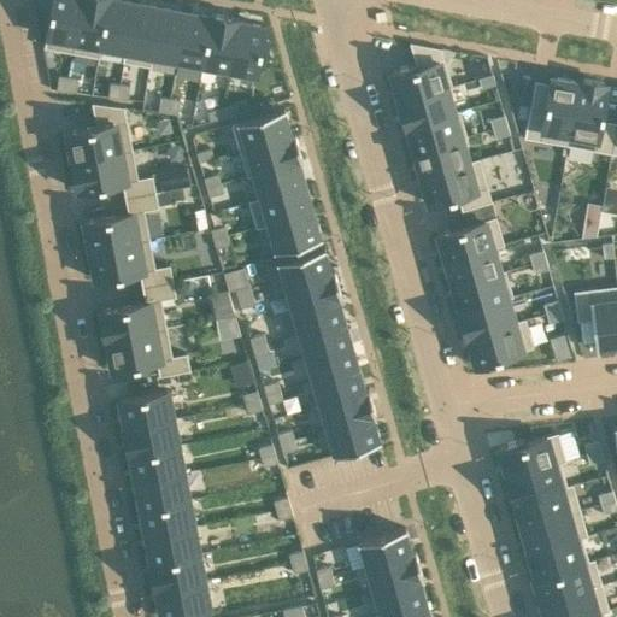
[(52,0),(43,46),(72,52),(81,0),(52,0)]
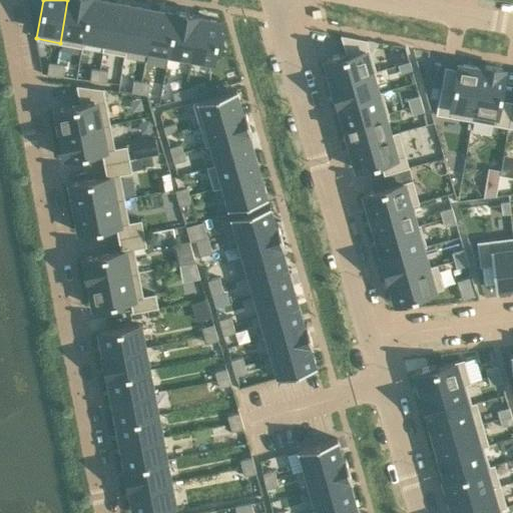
[(67,0),(60,43),(82,47),(82,42),(89,0),(67,0)]
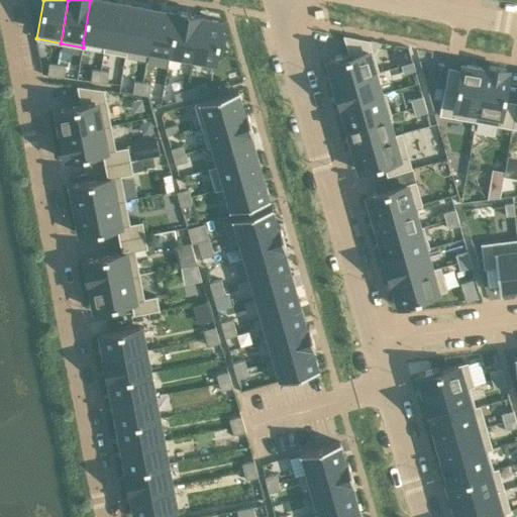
[(90,0),(83,42),(103,45),(104,46),(112,1),(107,0),(90,0)]
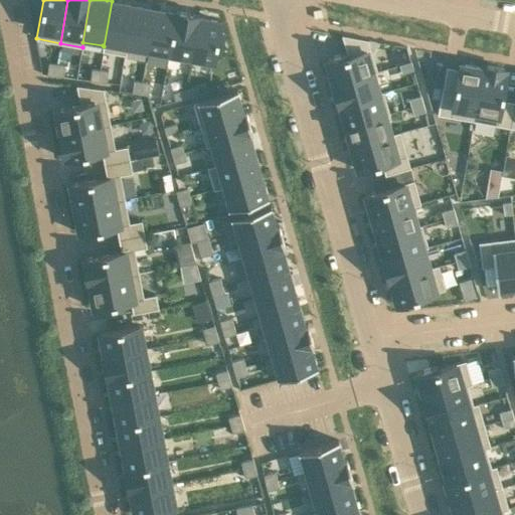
[(103,45),(102,50),(125,54),(126,50),(125,49),(133,5),(112,1),(104,46),(103,45)]
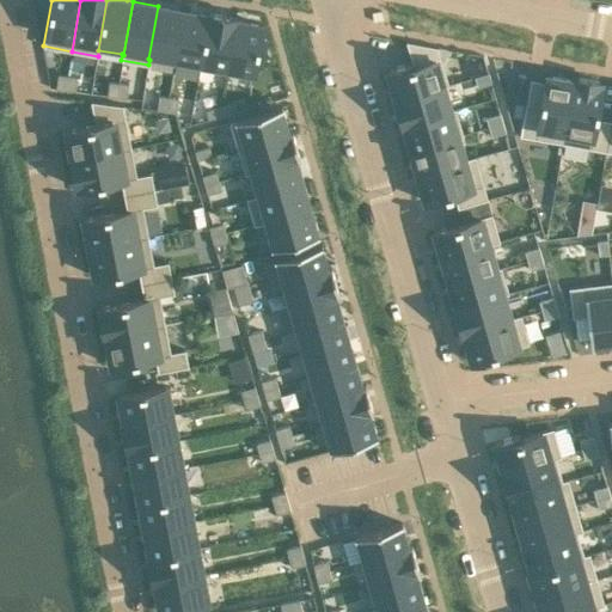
[(158,6),(148,59),(150,60),(175,63),(184,10),(158,6)]
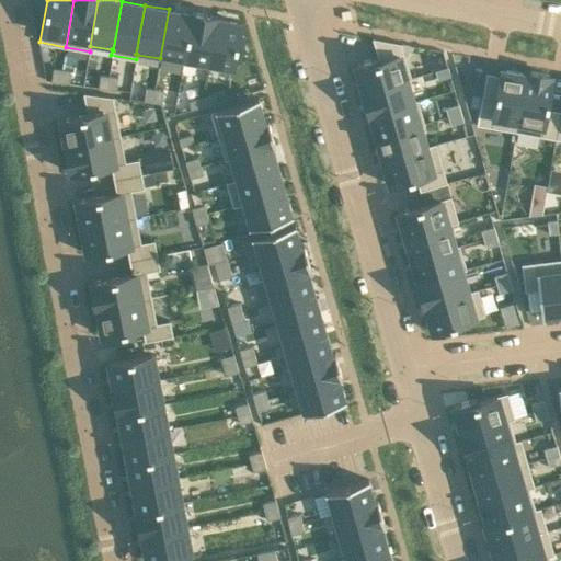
[(169,9),(160,58),(183,63),(192,13),(191,13),(169,9)]
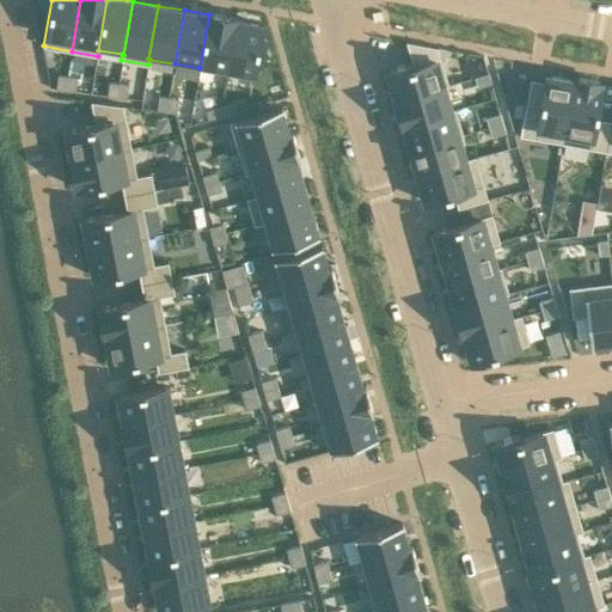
[(209,14),(200,68),(225,73),(234,19),(236,19),(237,17),(208,12),(208,14),(209,14)]
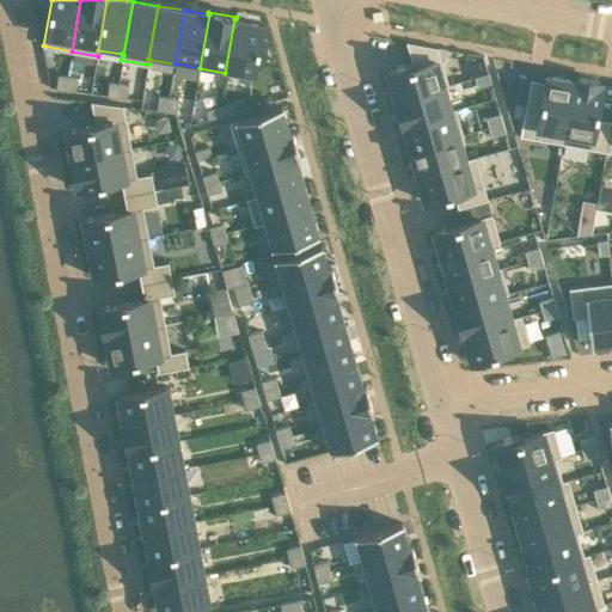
[(234,19),(225,73),(254,78),(256,65),(261,65),(265,42),(259,41),(263,24),(236,19),(234,19)]
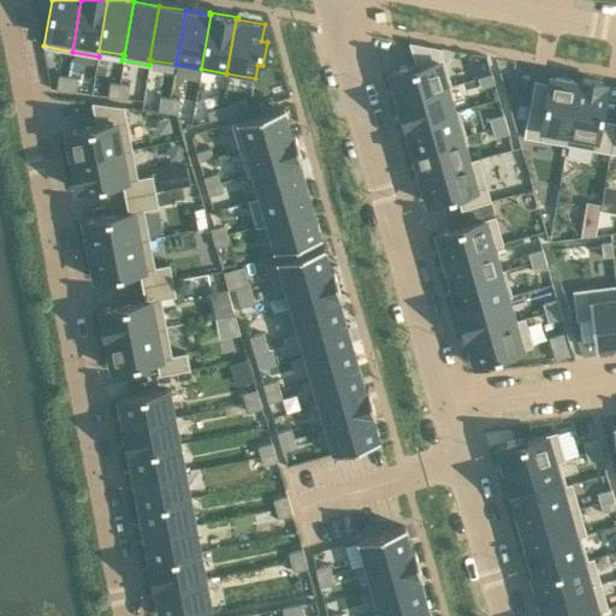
[(415,63),(390,70),(398,99),(398,100),(446,87),(446,88),(451,86),(443,57),(440,47),(408,41),(415,63)]
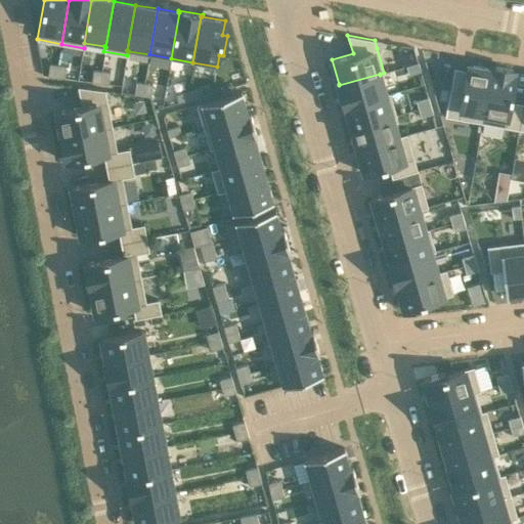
[(49,62),(47,75),(56,76),(57,63),(49,62)]
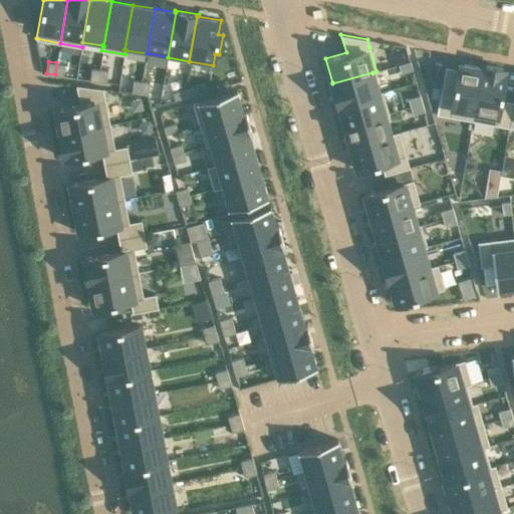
[(410,61),(399,64),(401,72),(413,68),(410,61)]
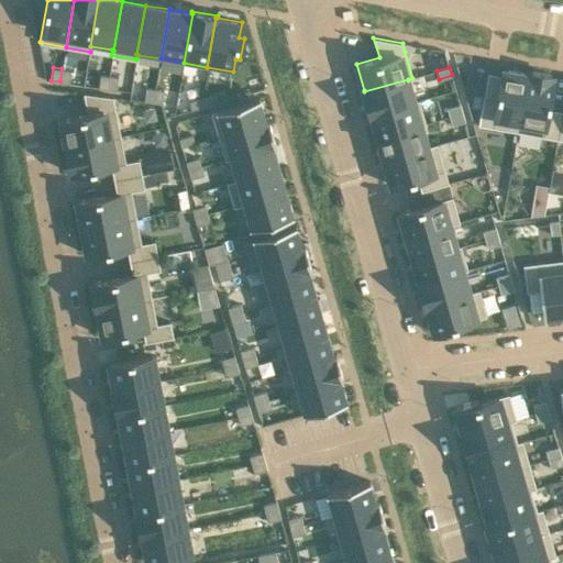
[(62,68),(61,81),(69,84),(70,70),(62,68)]
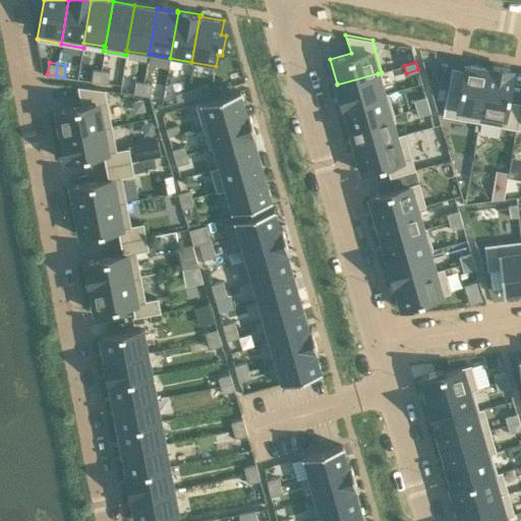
[(447,89),(442,115),(478,121),(488,69),(464,65),(464,68),(460,92),(447,89)]
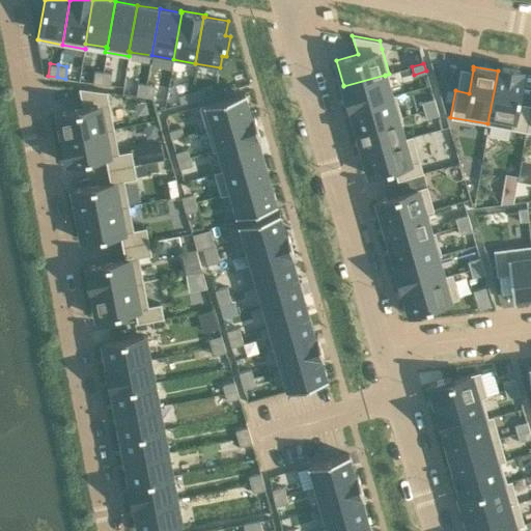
[(498,71),(487,123),(525,131),(530,105),(516,102),(522,75),(520,75),(520,71),(500,67),(499,71),(498,71)]
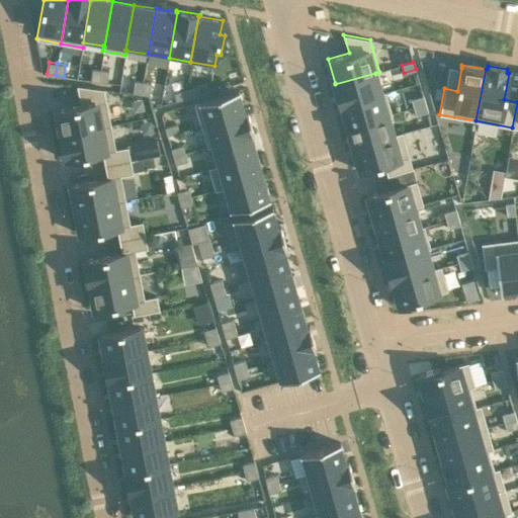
[(91,68),(90,80),(98,81),(99,69),(91,68)]
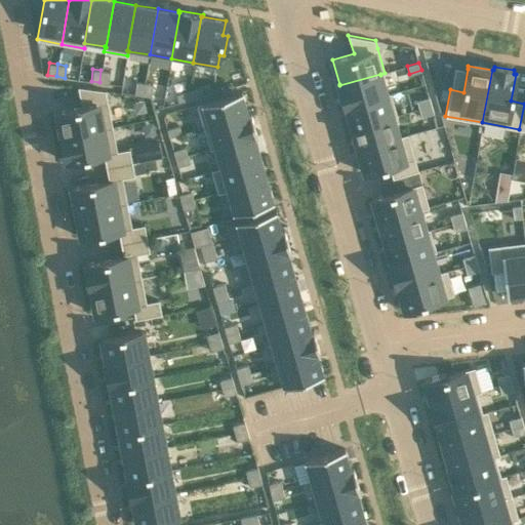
[(101,70),(99,82),(108,83),(109,71),(101,70)]
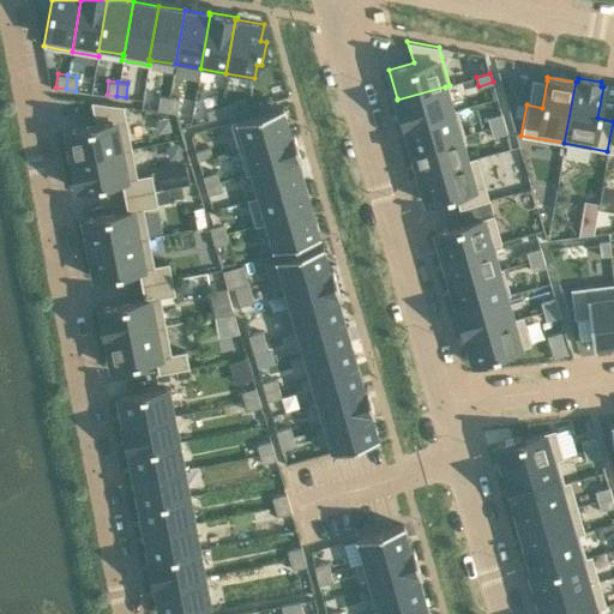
[(397,98),(396,98),(403,126),(405,125),(404,125),(451,110),(451,109),(445,88),(445,86),(397,100),(397,98)]
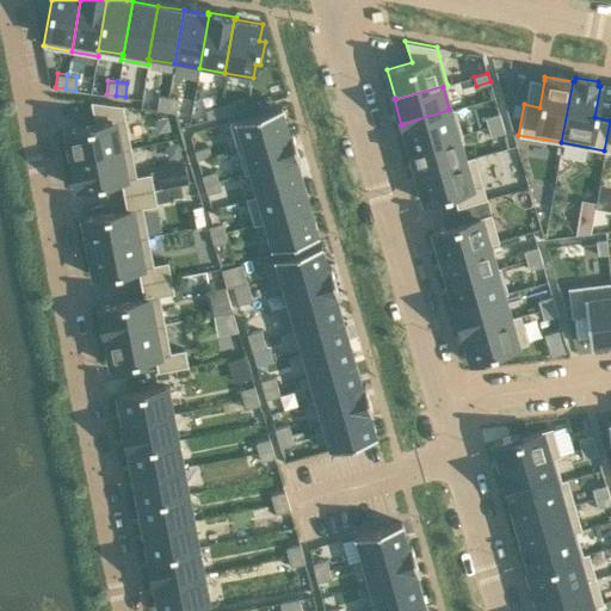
[(159,94),(156,109),(166,110),(168,96),(159,94)]
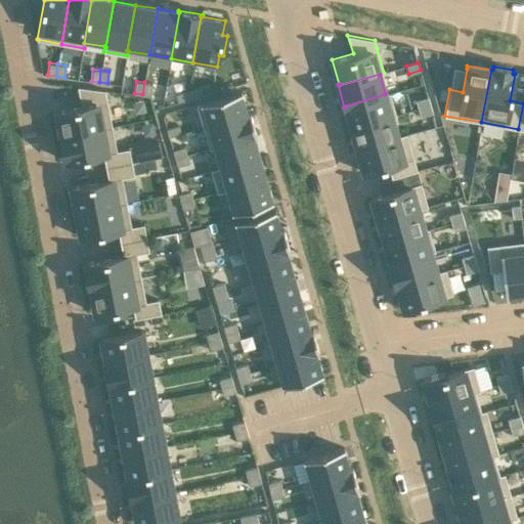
[(144,82),(142,94),(150,95),(153,83),(144,82)]
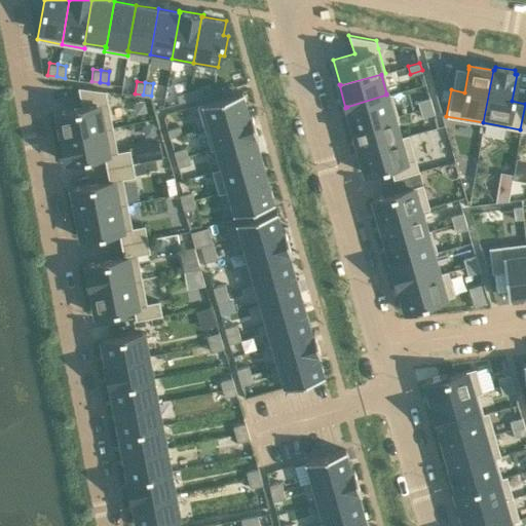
[(82,106),(57,111),(62,137),(112,126),(106,90),(78,86),(82,106)]
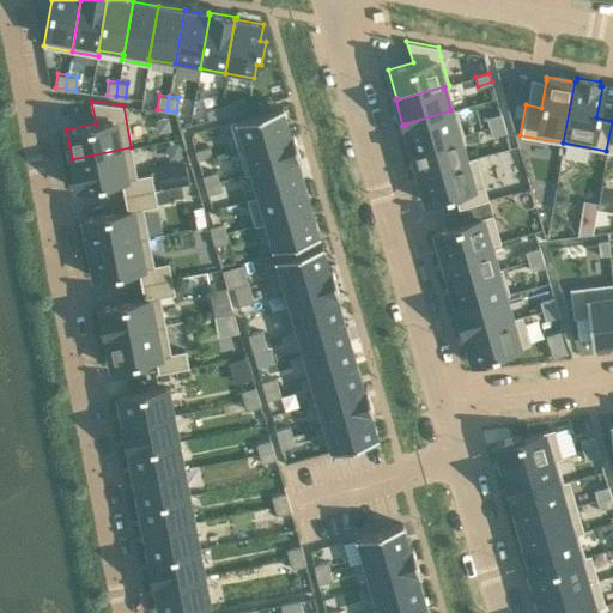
[(234,102),(219,105),(223,115),(236,111),(234,102)]
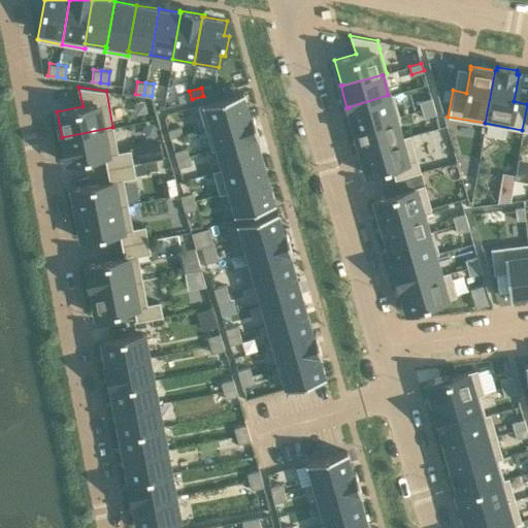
[(189,91),(177,95),(179,102),(192,99),(189,91)]
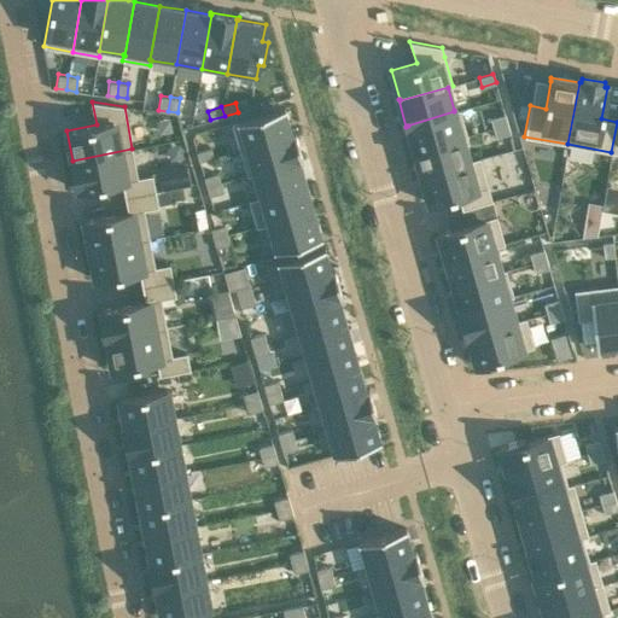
[(284,106),(232,122),(240,150),(292,134),(292,133),(284,106)]
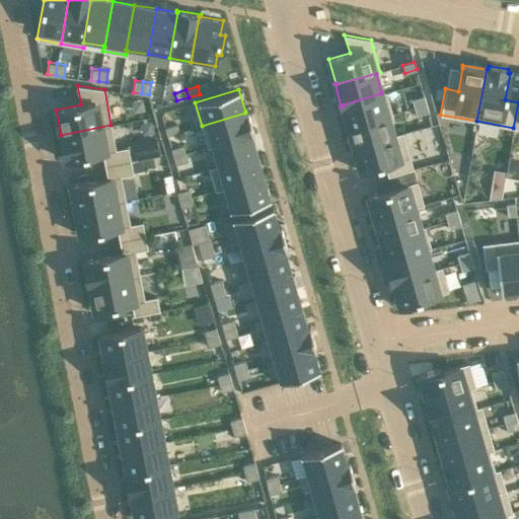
[(381,93),(342,105),(343,105),(348,126),(387,115),(387,116),(392,115),(386,91),(381,92),(381,93)]
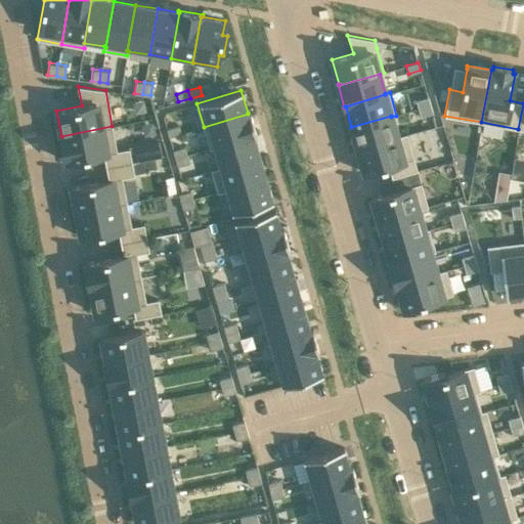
[(428,96),(417,100),(419,107),(430,104),(428,96)]
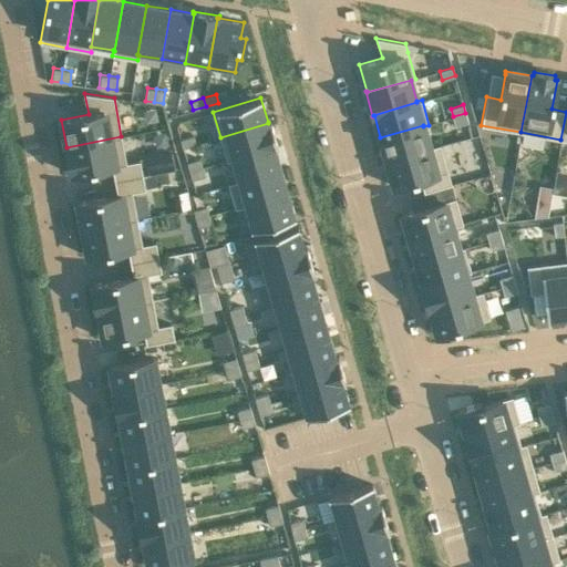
[(465,113),(453,116),(455,125),(468,122),(465,113)]
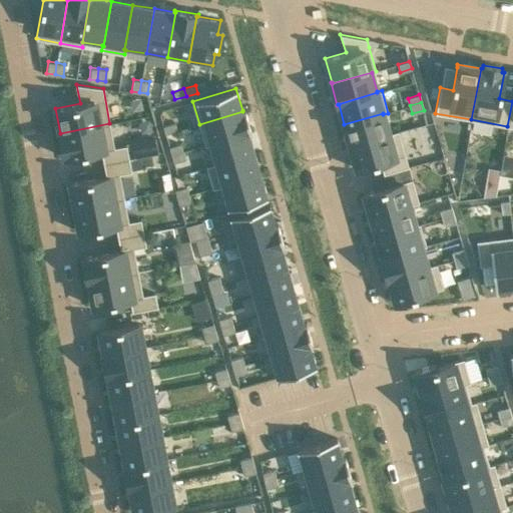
[(242,111),(199,124),(205,145),(210,144),(210,143),(248,132),(248,133),(251,132),(244,109),(242,110),(242,111)]
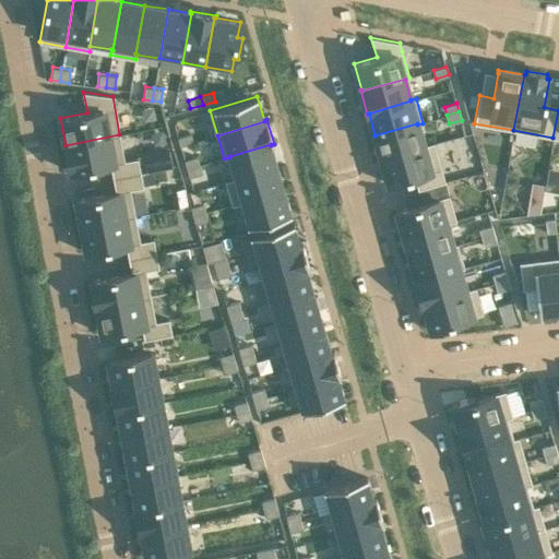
[(417,123),(375,135),(381,158),(424,146),(424,145),(417,125),(417,123)]
